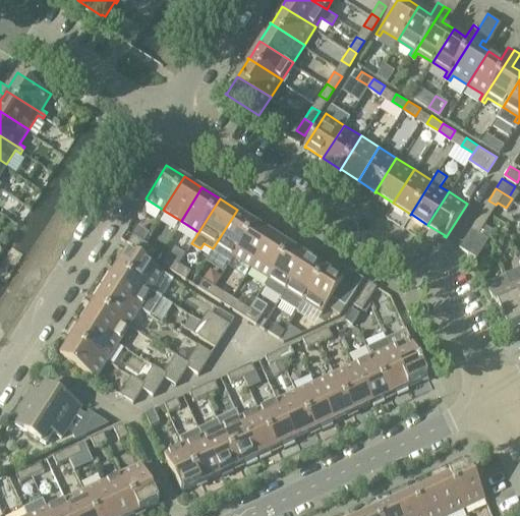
[(230,260),(234,254),(254,221),(237,210),(213,248),(230,260)]
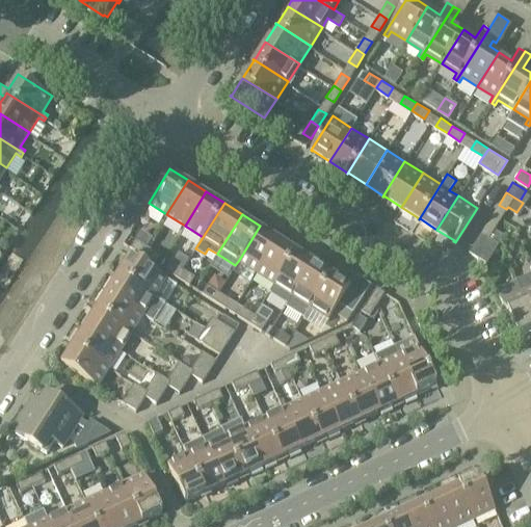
[(489,218),(481,231),(499,242),(500,241),(499,241),(503,235),(501,231),(495,227),(497,224),(489,218)]
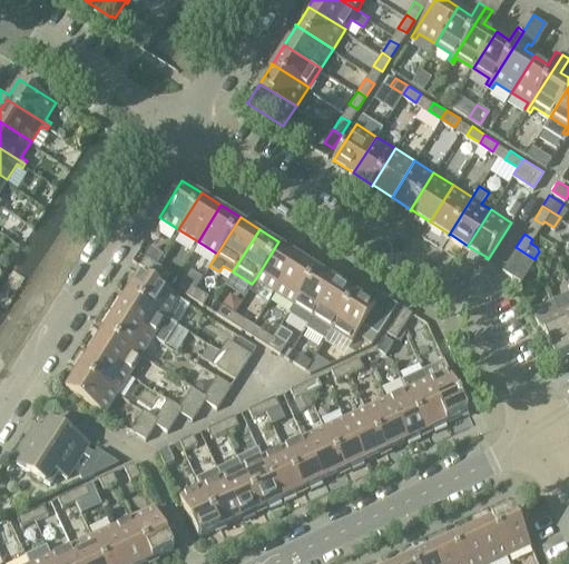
[(256,278),(275,290),(298,254),(278,241),(256,278)]
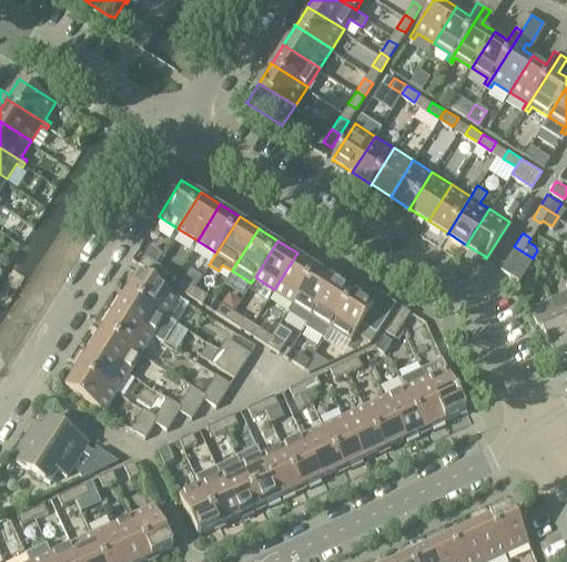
[(520,278),(533,258),(514,246),(502,267),(512,274),(512,273),(520,278)]
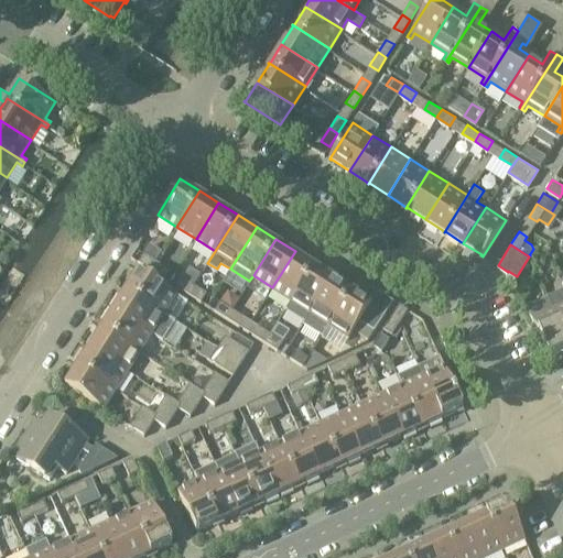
[(139,260),(151,267),(157,259),(144,251),(139,260)]
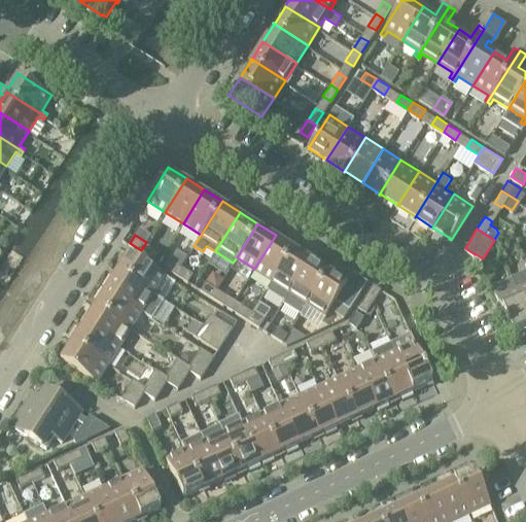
[(254,269),(272,280),(293,246),(276,235),(254,269)]
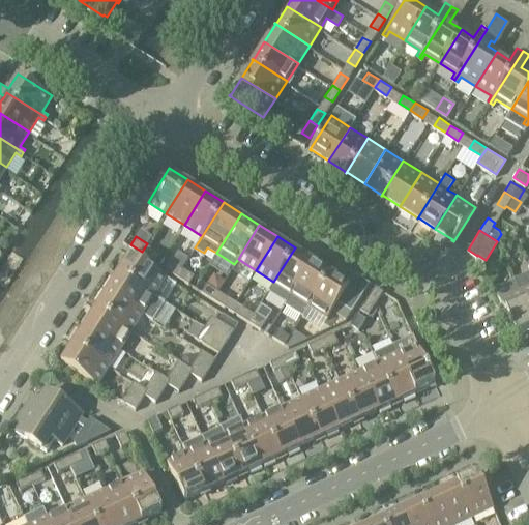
[(159,251),(147,243),(142,252),(153,259),(159,251)]
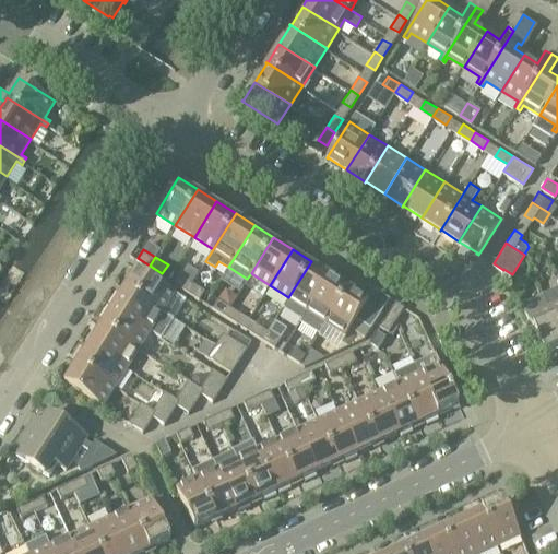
[(288,297),(307,309),(330,273),(311,261),(288,297)]
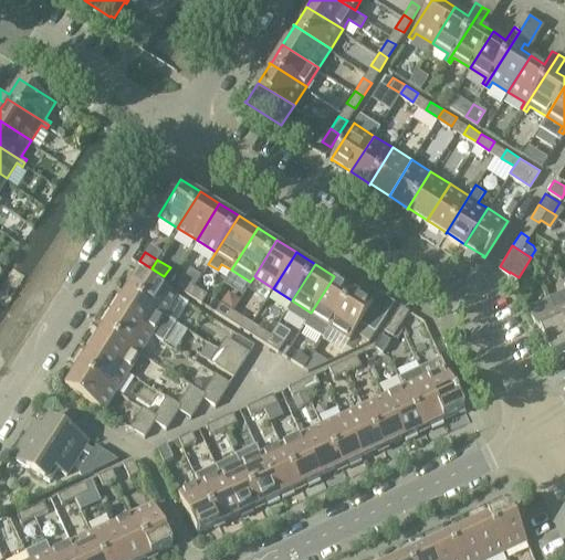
[(127,288),(165,313),(178,293),(139,268),(127,288)]
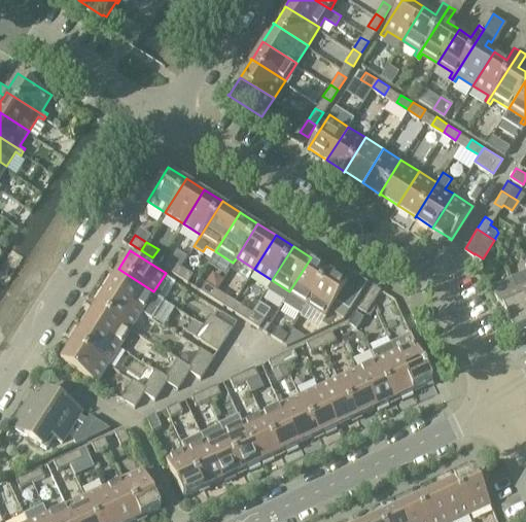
[(177,273),(182,265),(170,257),(165,266),(177,273)]
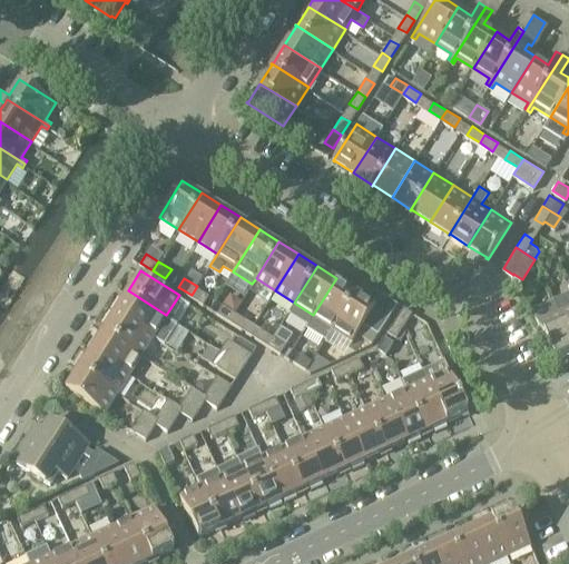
[(313,315),(333,327),(355,290),(336,278),(313,315)]
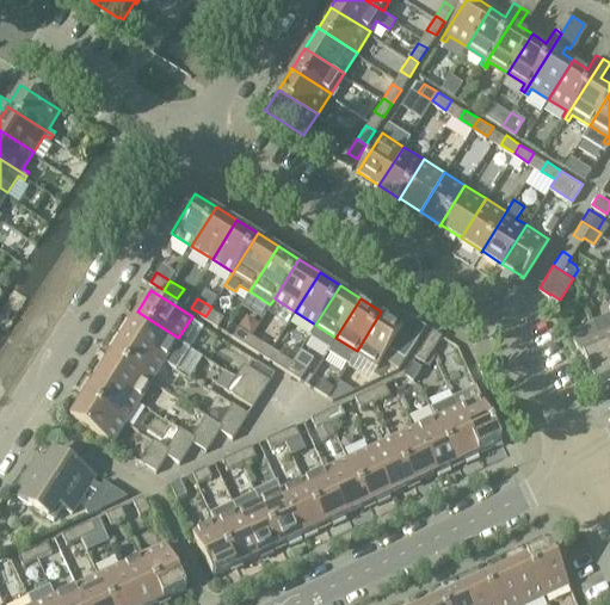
[(211,307),(205,316),(219,325),(225,315),(211,307)]
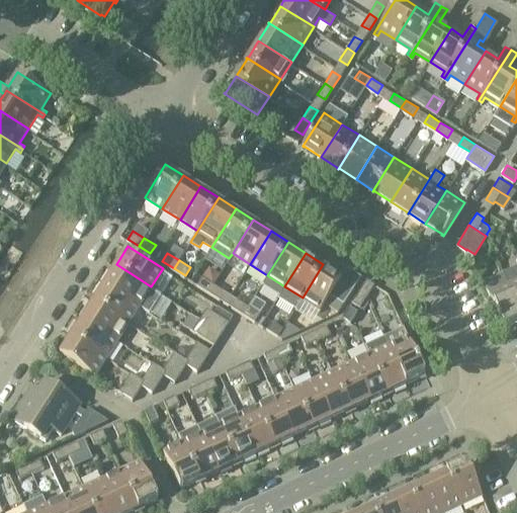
[(151,286),(116,264),(105,281),(141,304),(150,310),(161,292),(151,286)]
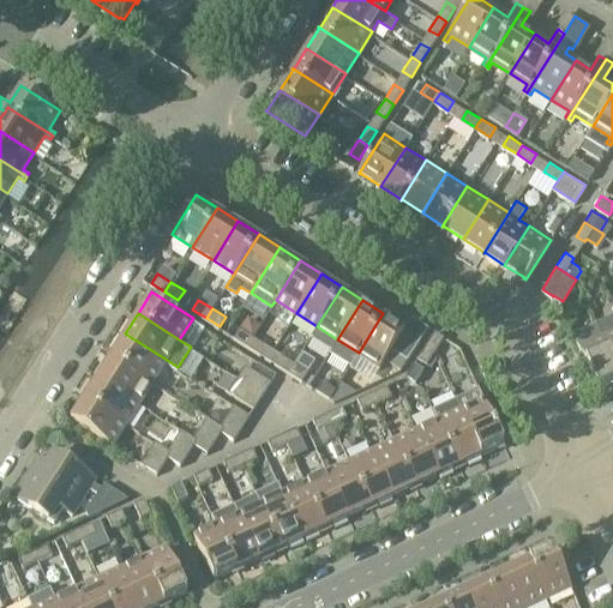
[(408,357),(428,325),(413,314),(404,326),(383,313),(359,353),(380,366),(392,347),(408,357)]
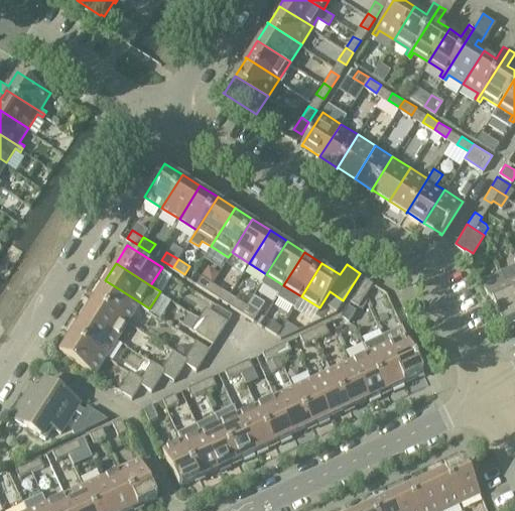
[(514,263),(502,269),(507,280),(514,297),(514,263)]
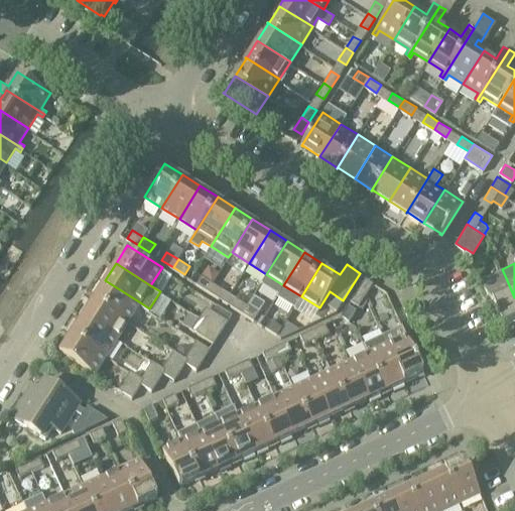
[(205,270),(202,274),(197,282),(208,289),(213,281),(212,280),(215,276),(205,270)]
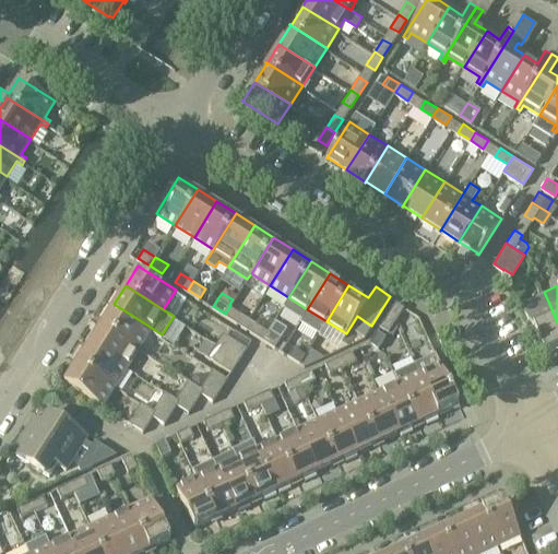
[(396,299),(388,313),(396,318),(405,305),(396,299)]
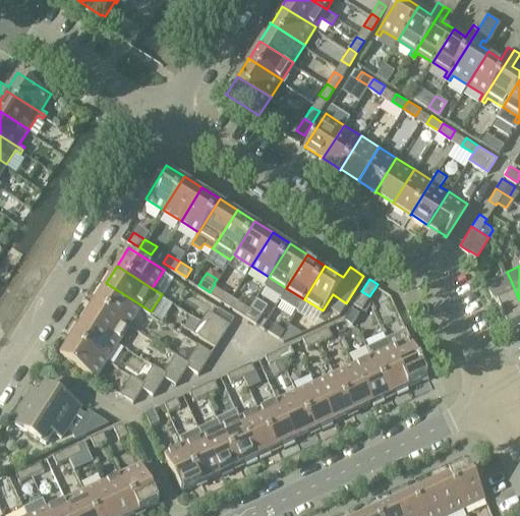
[(141,305),(106,283),(95,300),(130,324),(141,305)]
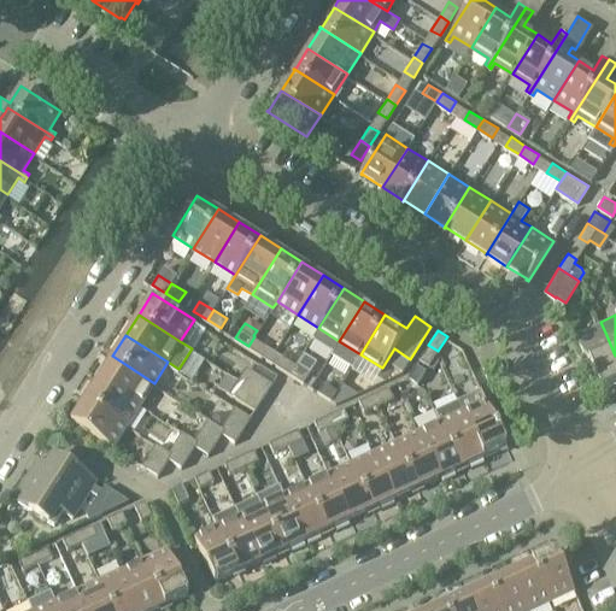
[(604,387),(615,381),(615,356),(606,335),(582,346),(603,389),(604,388),(604,387)]
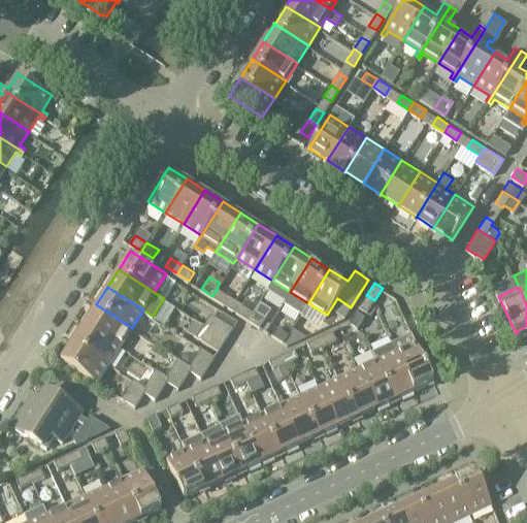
[(230,295),(218,288),(212,296),(224,303),(230,295)]
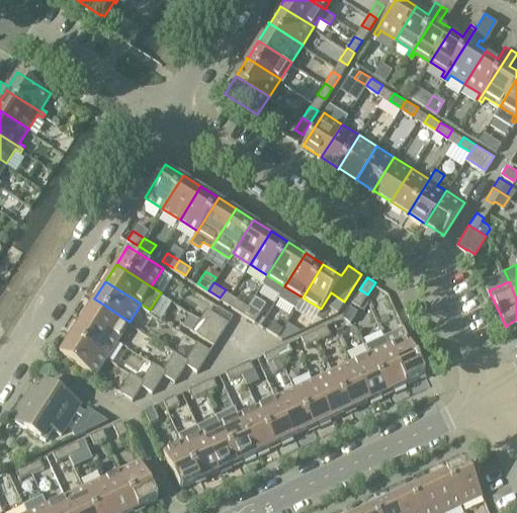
[(359,289),(352,301),(360,306),(367,294),(359,289)]
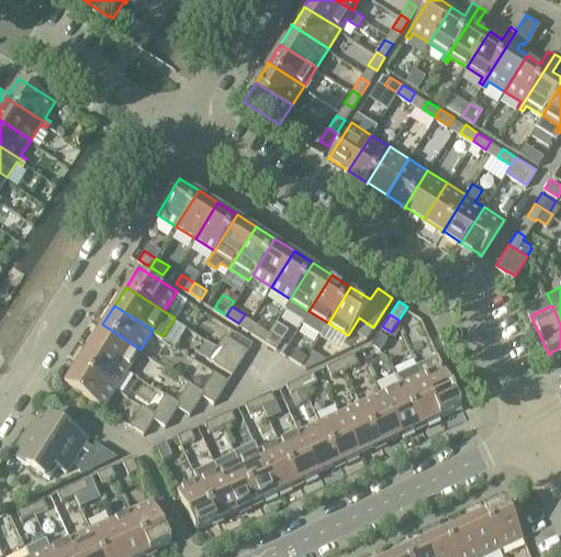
[(265,340),(270,331),(258,323),(251,332),(265,340)]
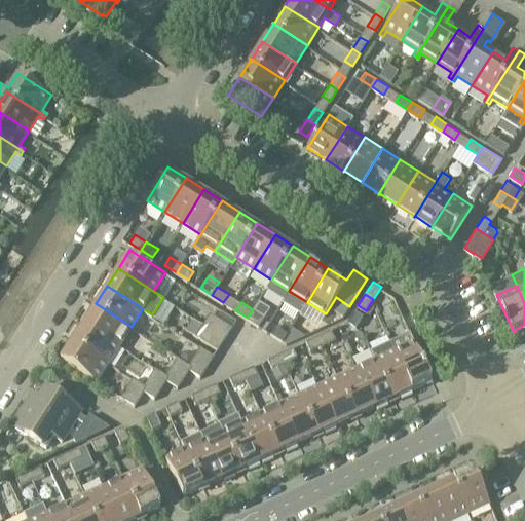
[(132,327),(96,303),(84,322),(120,344),(132,327)]
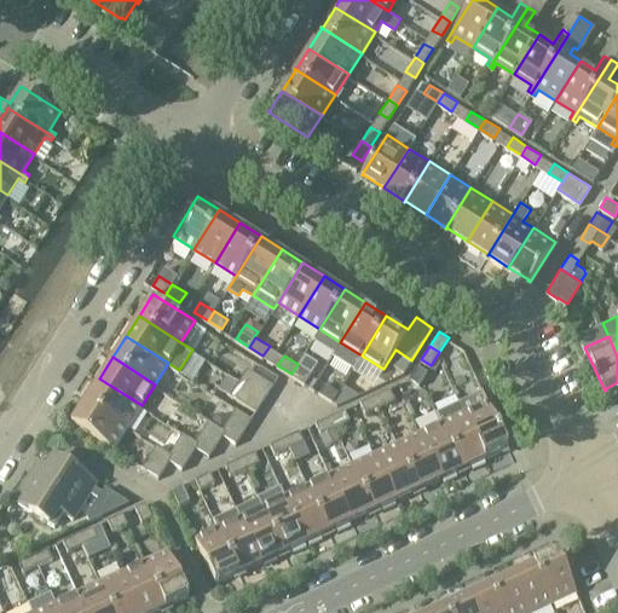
[(265,397),(279,375),(260,363),(255,371),(248,366),(240,380),(265,397)]
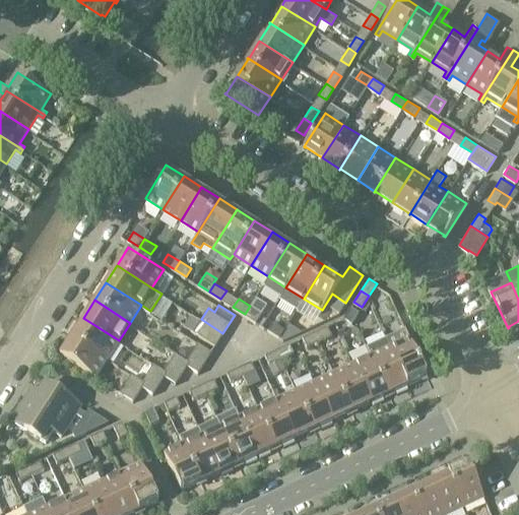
[(261,313),(250,306),(245,314),(256,321),(261,313)]
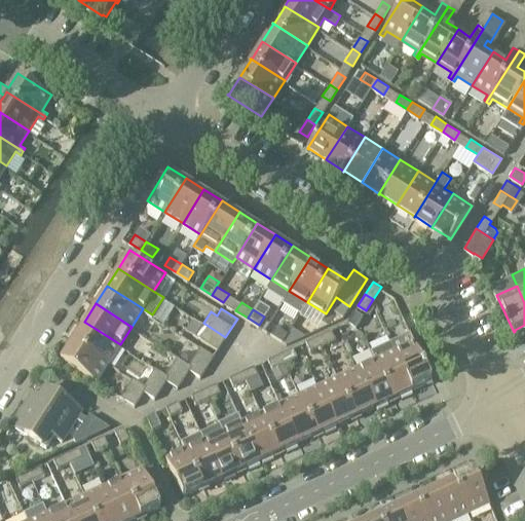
[(355,309),(347,321),(357,326),(364,314),(355,309)]
